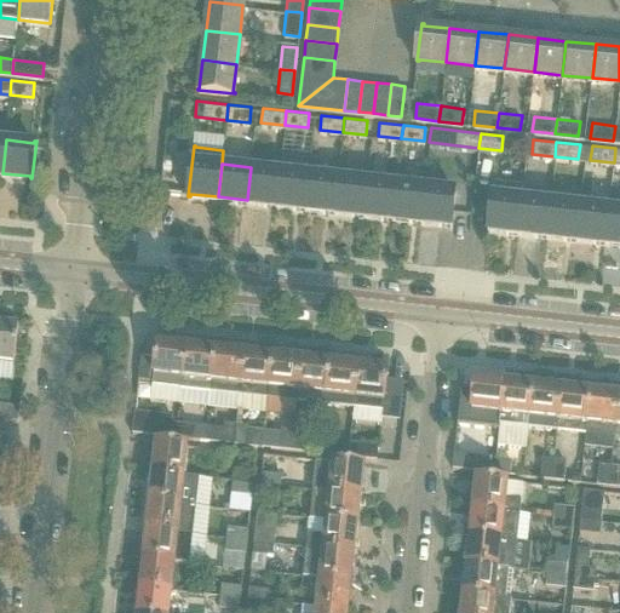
[(251,167),(247,200),(275,204),(280,170),(251,167)]
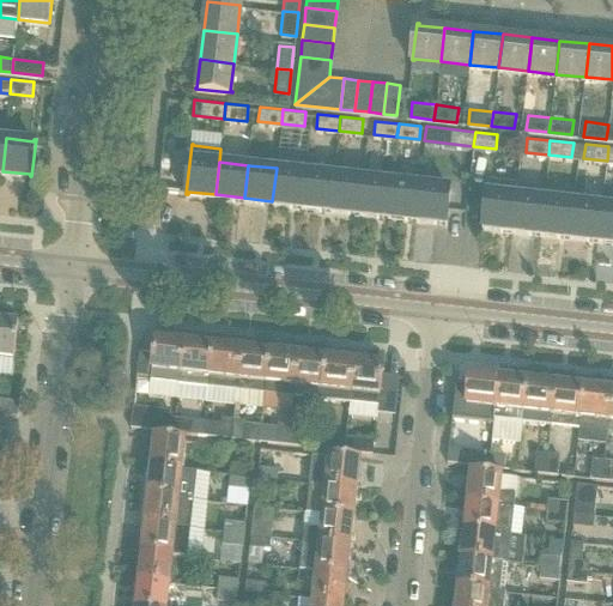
[(272,201),(301,205),(304,171),(277,168),(272,201)]
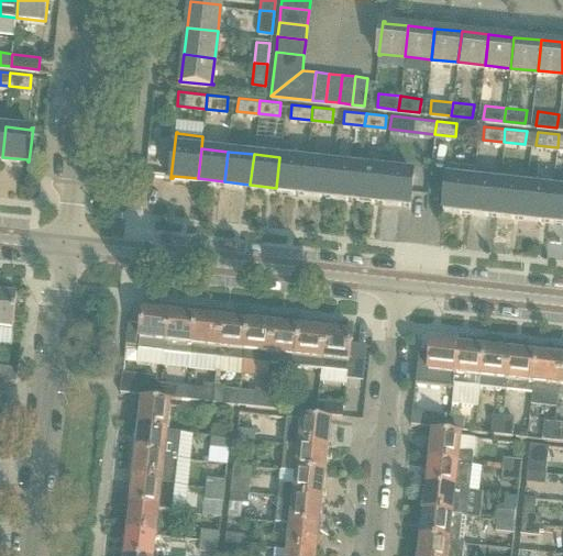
[(276,188),(304,190),(307,160),(279,157),(276,188)]
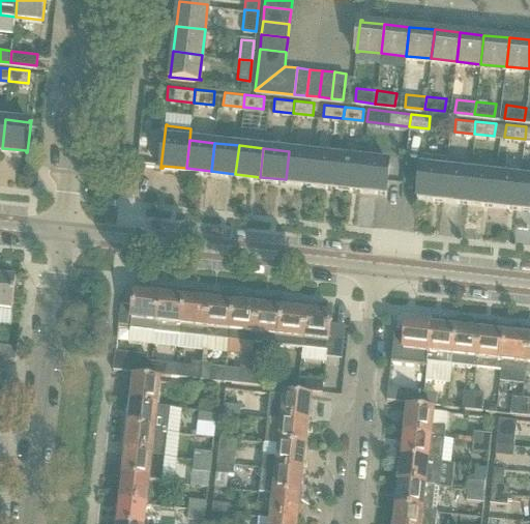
[(286,179),(311,182),(314,154),(289,151),(286,179)]
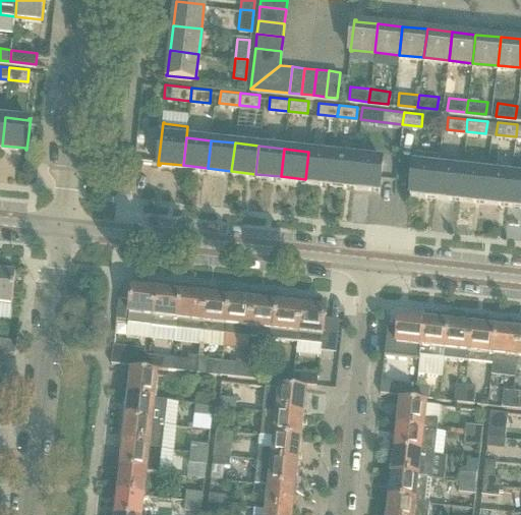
[(410,191),(435,193),(438,166),(439,154),(414,151),(409,192),(410,192),(410,191)]
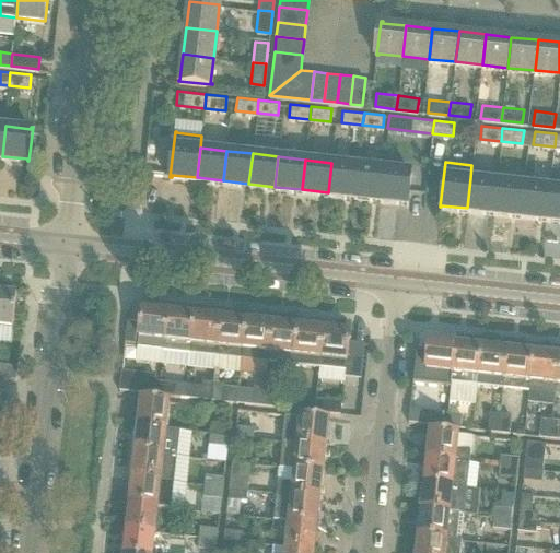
[(328,192),(354,196),(358,165),(331,163),(328,192)]
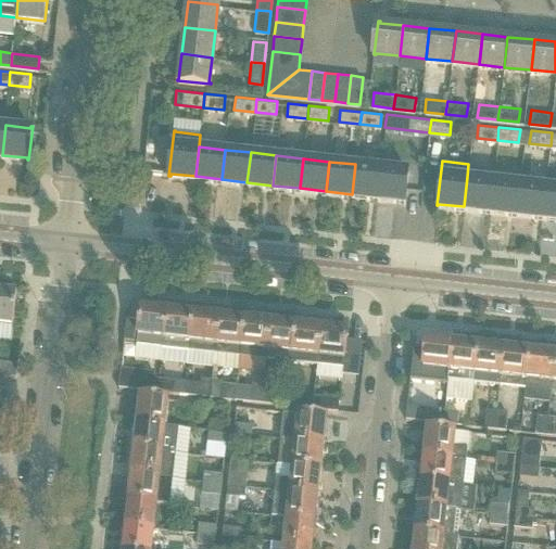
[(352,194),(378,196),(381,167),(355,164),(352,194)]
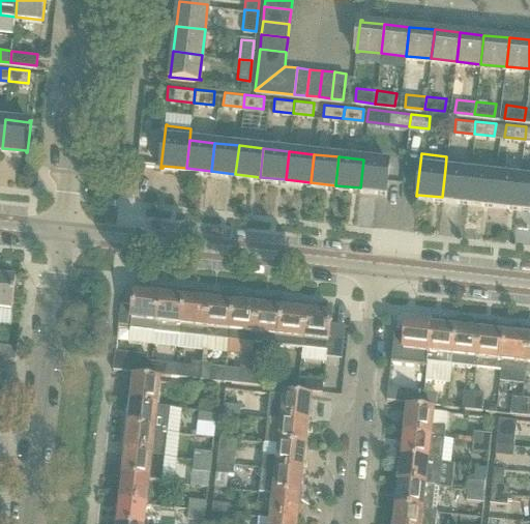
[(363,159),(360,187),(383,191),(383,193),(385,193),(388,161),(386,161),(386,163),(363,159)]
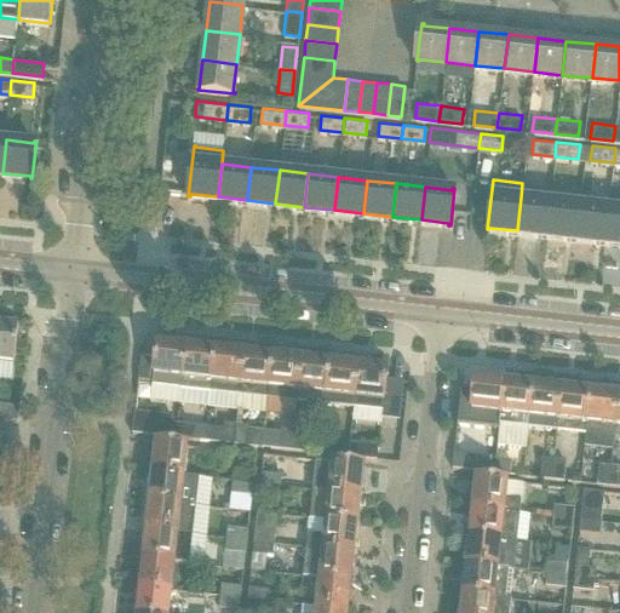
[(517,230),(545,234),(549,200),(521,198),(517,230)]
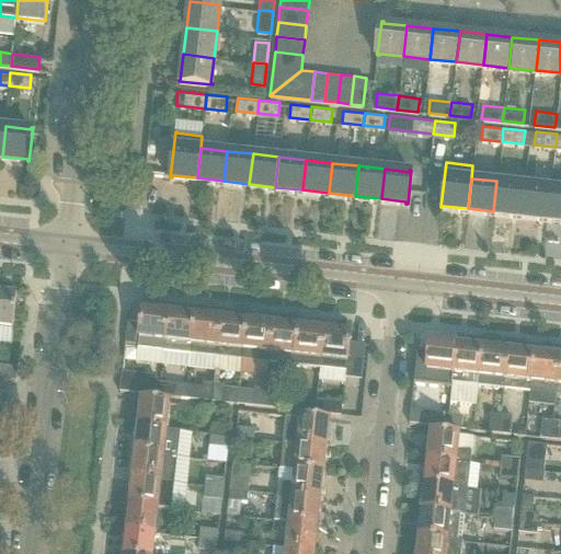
[(493,211),(521,215),(524,184),(496,181),(493,211)]
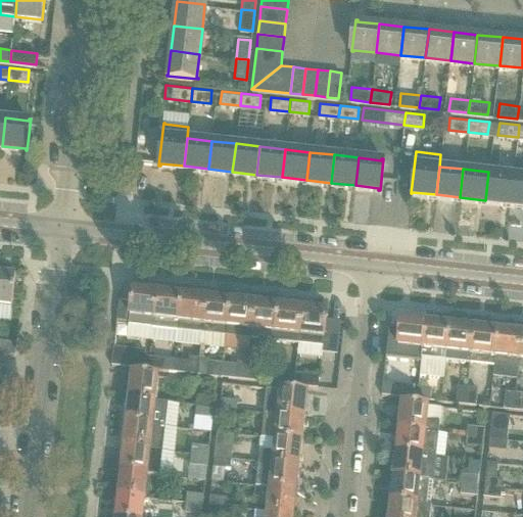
[(485,200),(510,202),(513,175),(488,172),(485,200)]
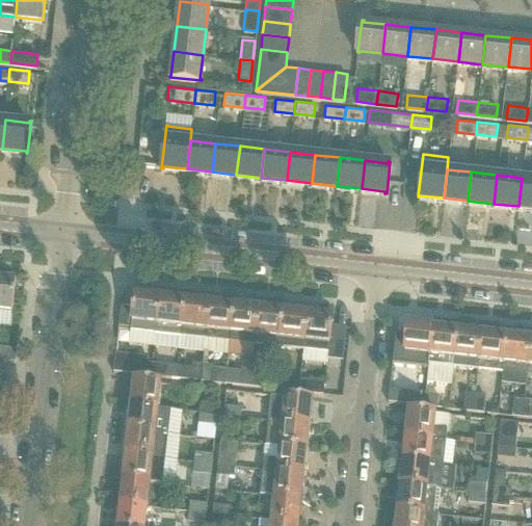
[(519,206),(531,207),(531,178),(522,178),(519,206)]
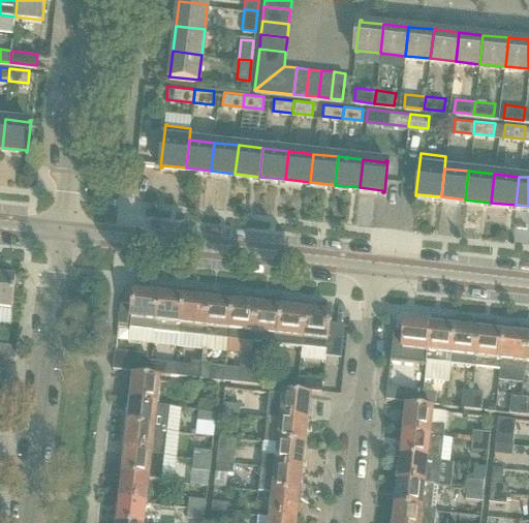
[(0,274),(0,305),(12,307),(16,276),(0,274)]
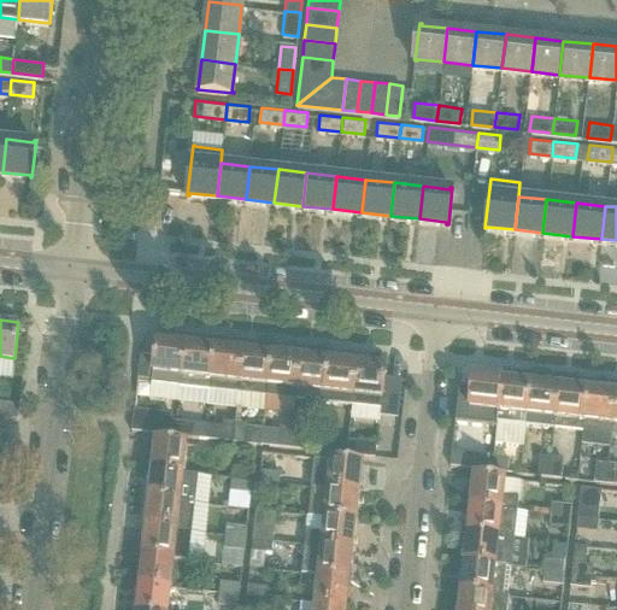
[(152,380),(181,383),(186,341),(157,338),(154,353),(140,351),(137,374),(152,376),(152,380)]
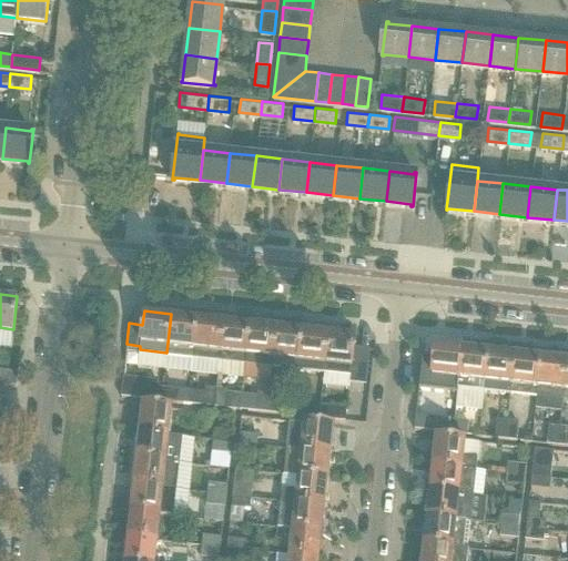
[(166,353),(193,356),(198,316),(171,314),(166,353)]
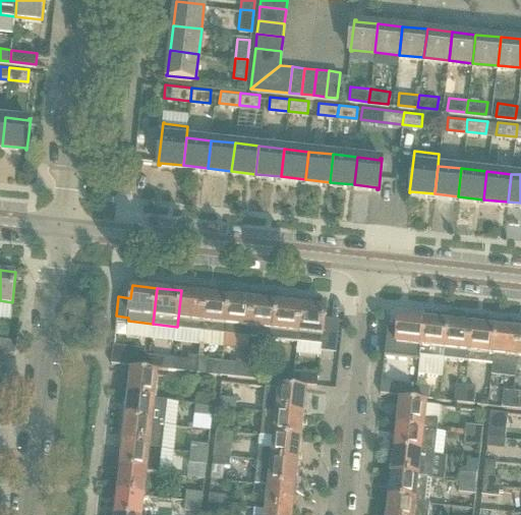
[(177,327),(201,329),(206,293),(181,290),(177,327)]
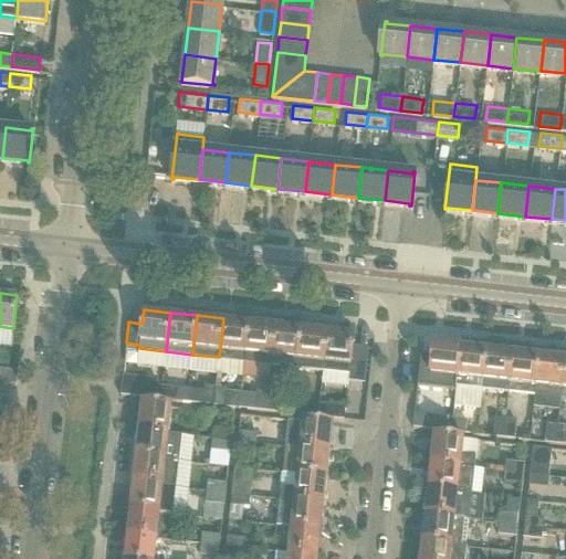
[(219,357),(217,370),(243,373),(244,360),(249,322),(223,318),(219,357)]
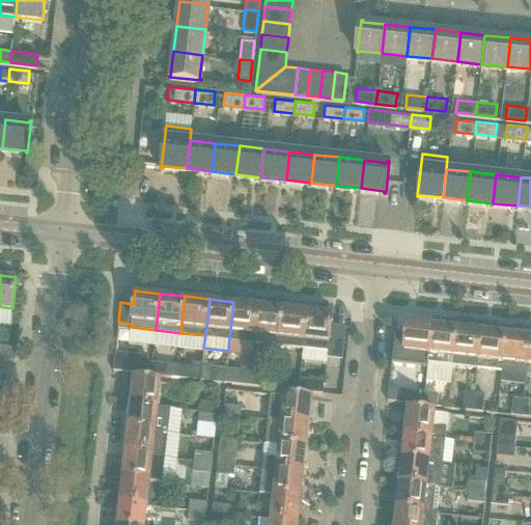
[(229,338),(228,351),(253,354),(254,340),(258,304),(233,302),(229,338)]
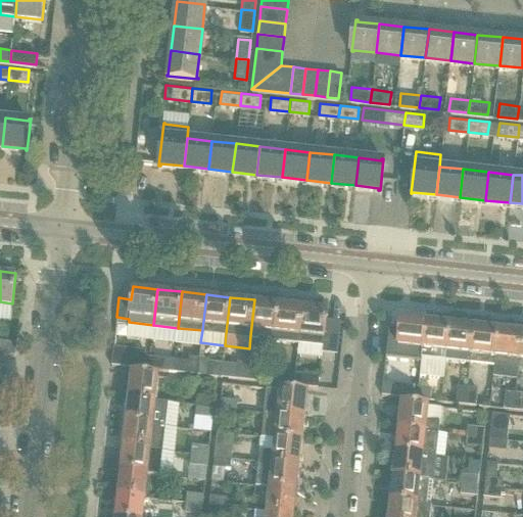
[(274,338),(275,339),(279,302),(254,299),(250,335),(274,338)]
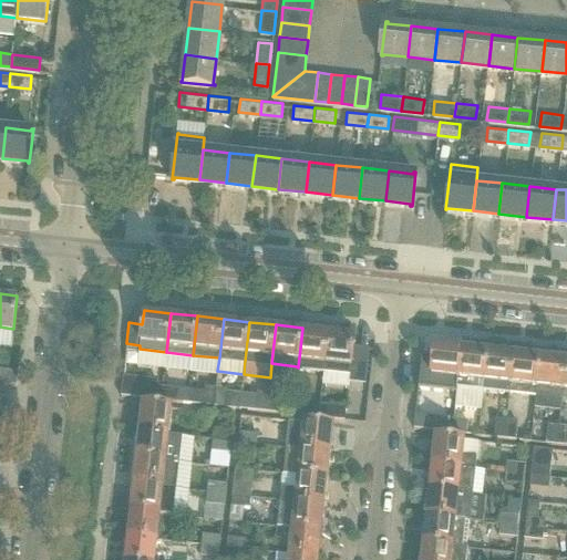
[(298,367),(323,370),(328,330),(302,328),(298,367)]
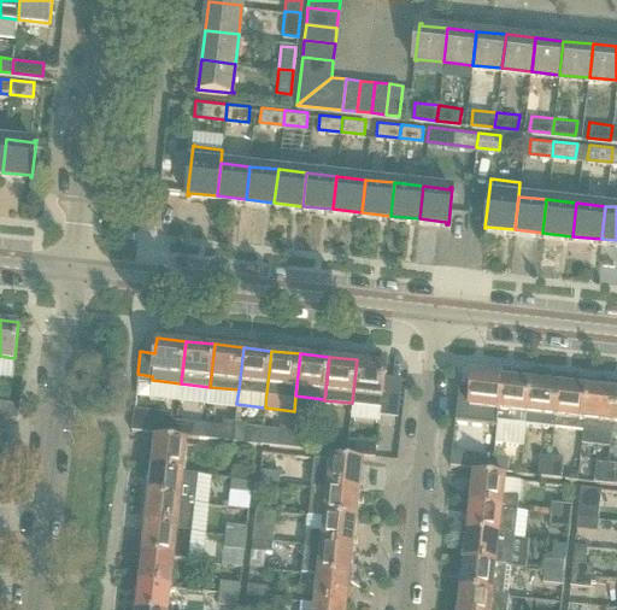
[(357,359),(352,403),(382,406),(387,363),(357,359)]
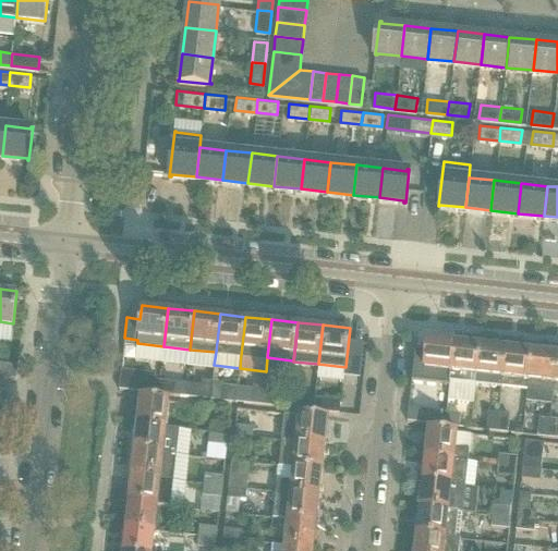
[(415,346),(411,378),(448,382),(453,340),(426,337),(425,347),(415,346)]
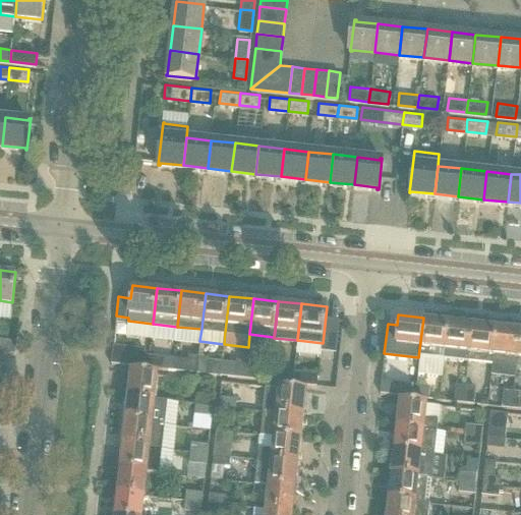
[(418,357),(417,370),(443,374),(445,356),(445,348),(444,347),(447,321),(423,318),(418,357)]
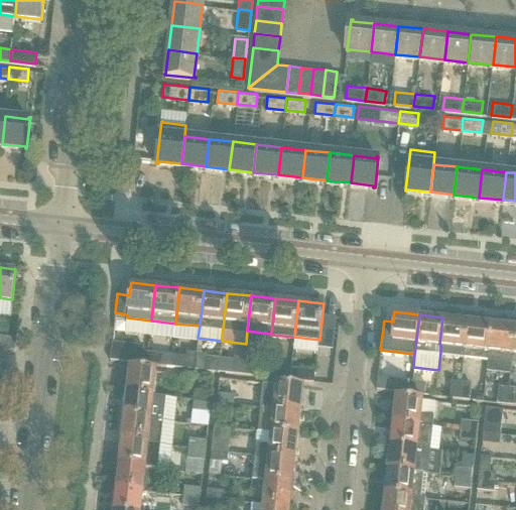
[(440,353),(463,356),(467,320),(442,317),(439,344),(440,345),(440,353)]
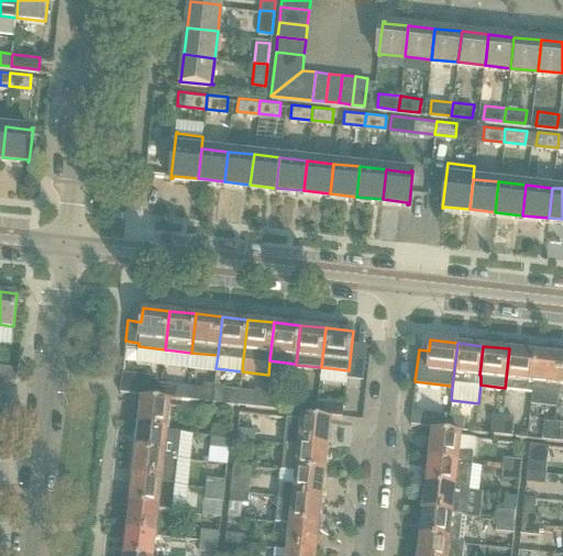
[(505,388),(531,390),(536,352),(509,348),(505,388)]
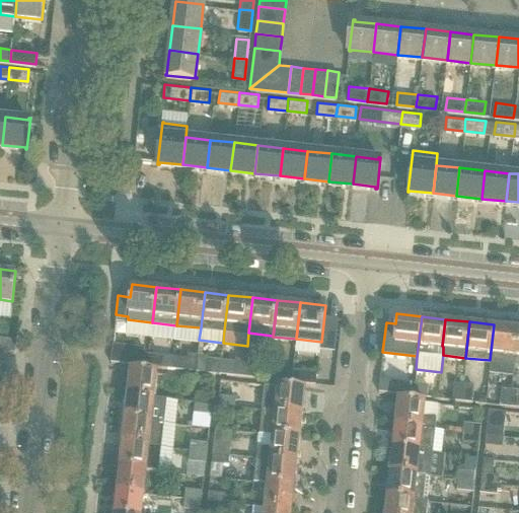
[(494,324),(490,360),(502,362),(500,372),(512,374),(514,363),(517,327),(494,324)]
